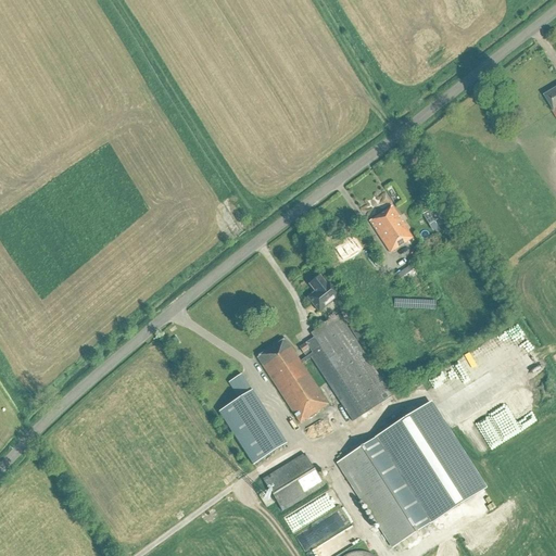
[(553,112),(555,117),(555,89),(544,97),(554,112),(553,112)]
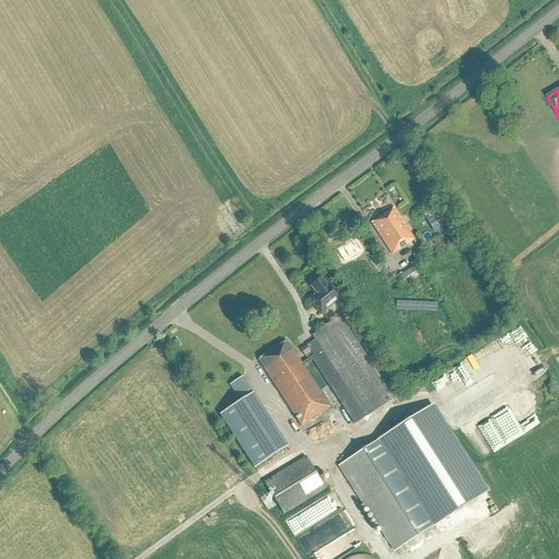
[(392,254),(414,240),(394,209),(371,224),(392,254)]
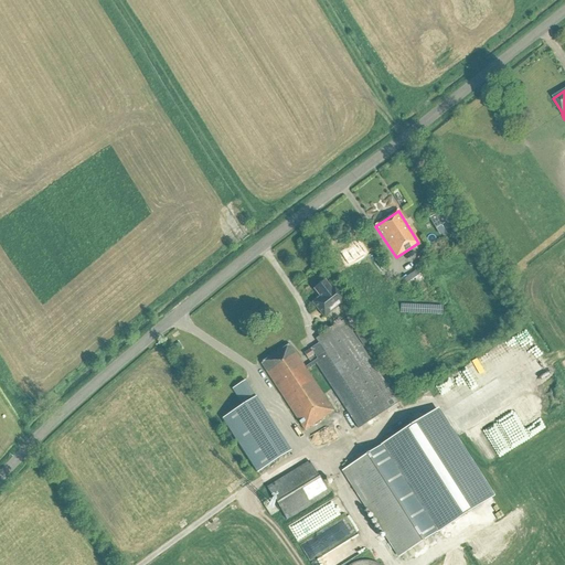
[(435,230),(446,223),(439,212),(428,219),(435,230)]
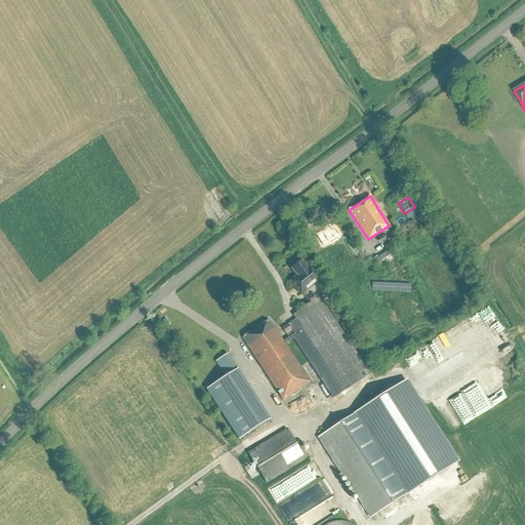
[(323,248),(338,239),(332,230),(318,240),(323,248)]
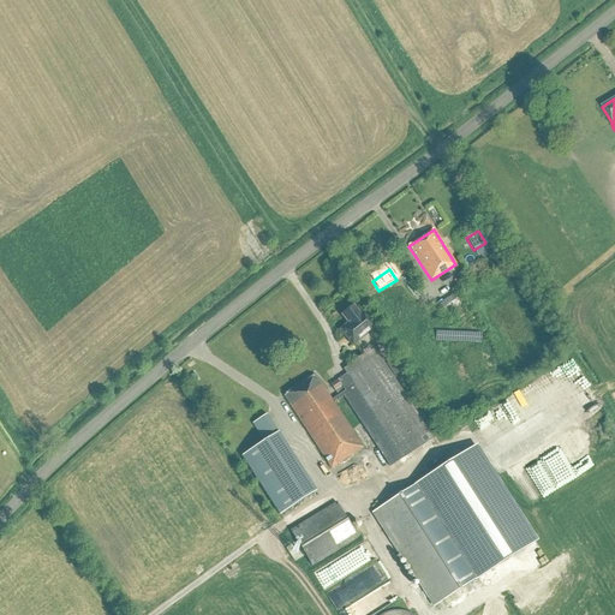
[(437,306),(445,317),(449,314),(455,321),(464,315),(459,308),(460,306),(453,296),(437,306)]
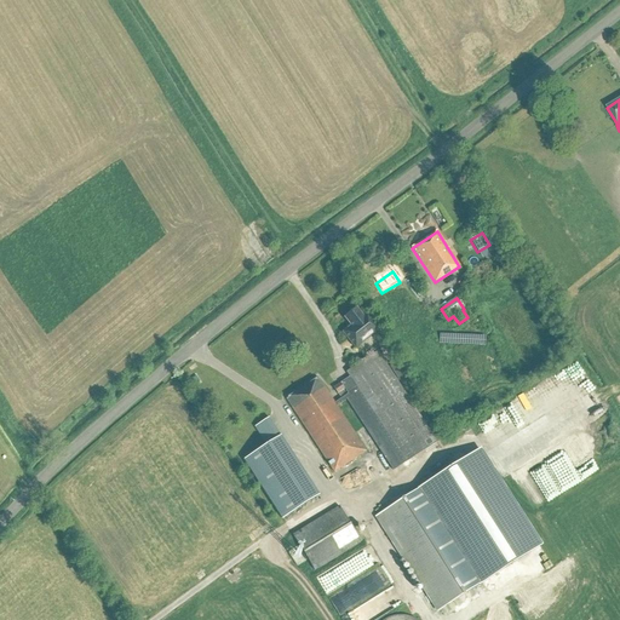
[(344,319),(351,327),(343,333),(357,351),(382,332),(368,315),(363,319),(356,309),(344,319)]
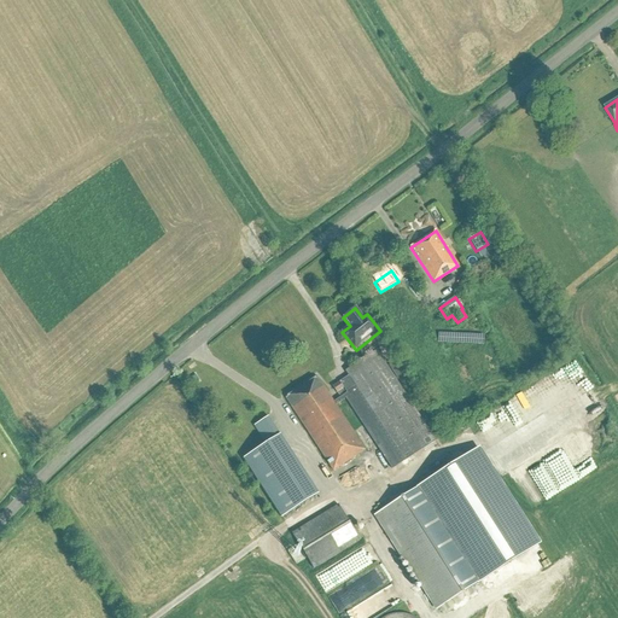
[(617,353),(607,337),(598,343),(617,373),(617,372),(617,353)]
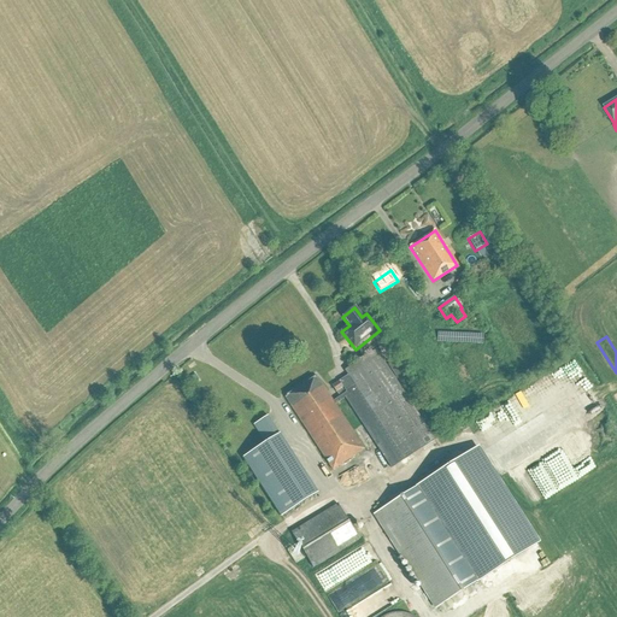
[(391,469),(434,440),(376,351),(345,371),(347,376),(339,382),(346,393),(333,403),(316,377),(285,398),(331,470),(364,450),(335,405),(345,398),(391,469)]
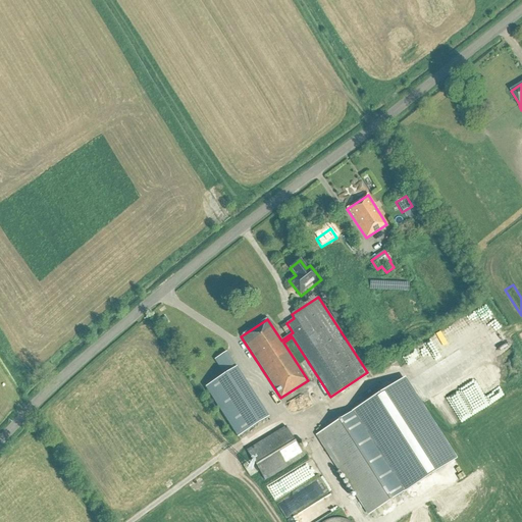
[(462,358),(518,329),(504,301),(420,343),(432,366),(440,362),(444,367),(462,358)]
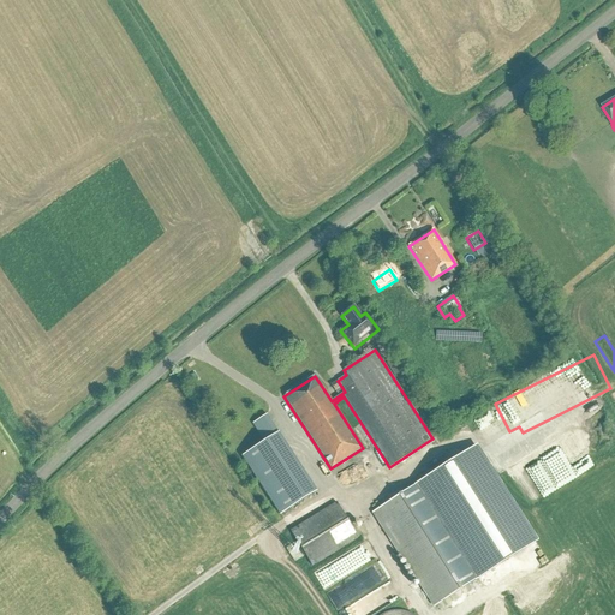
[(401,371),(393,359),(386,364),(394,376),(401,371)]
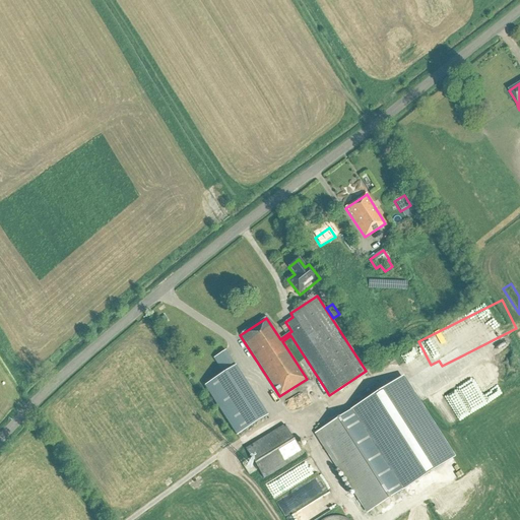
[(492,355),(502,348),(496,339),(485,346),(492,355)]
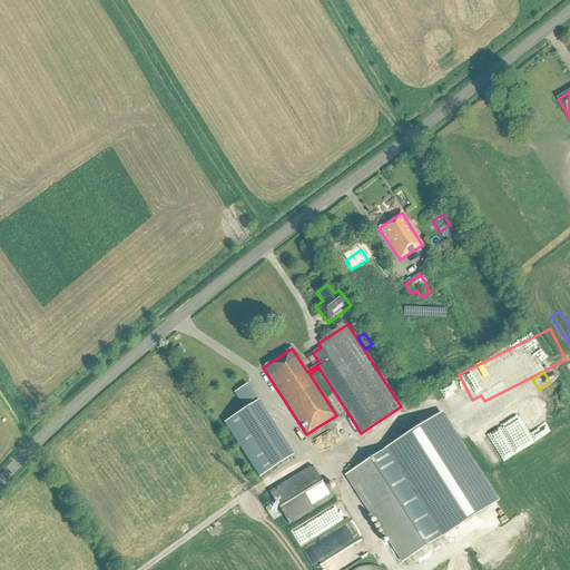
[(258,401),(247,385),(234,393),(245,410),(224,423),(258,478),(293,455),(257,401),(258,401)]
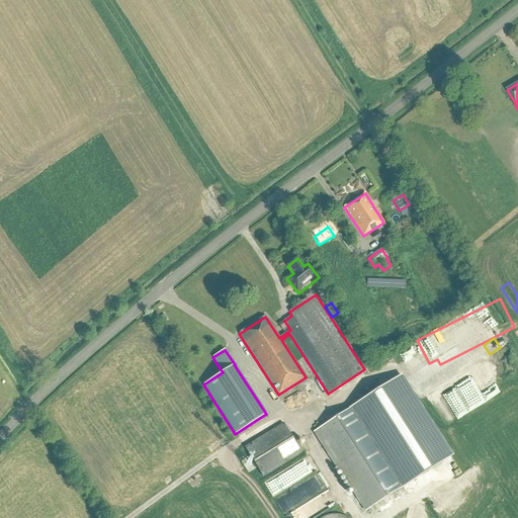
[(399,377),(314,433),(338,470),(339,470),(366,511),(450,456),(399,377)]
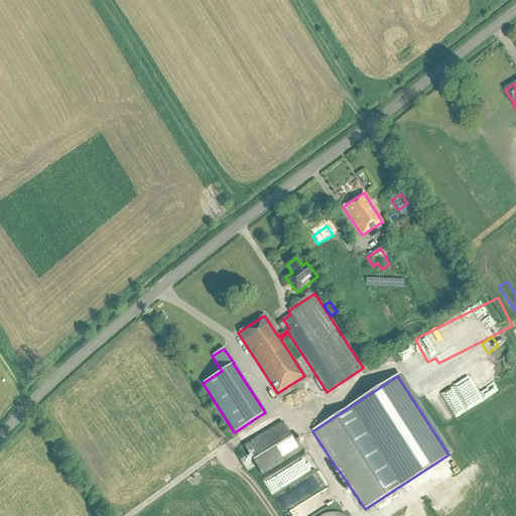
[(261,476),(300,452),(282,421),(243,445),(261,476)]
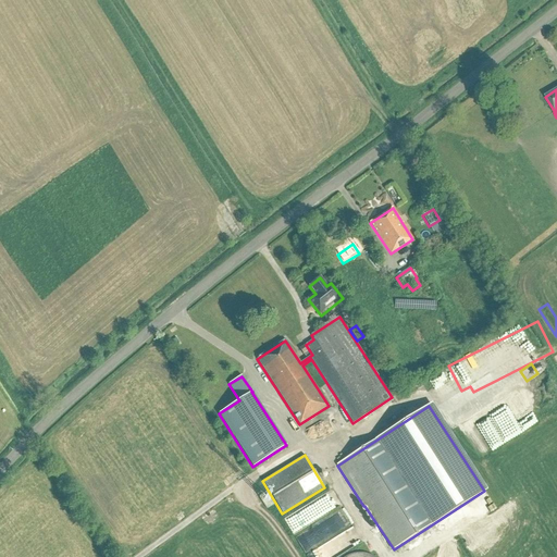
[(231,474),(219,481),(223,489),(235,482),(231,474)]
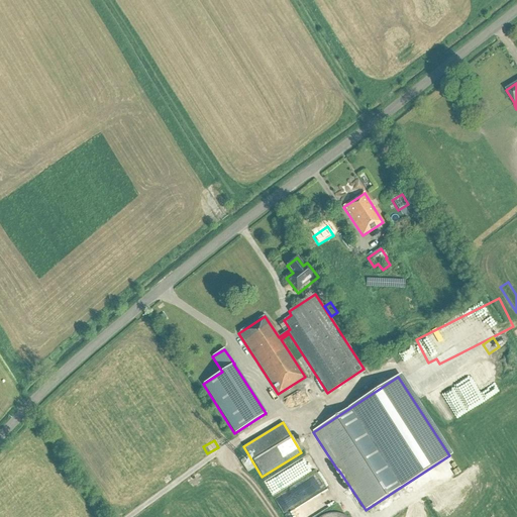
[(275,479),(284,492),(315,472),(306,458),(275,479)]
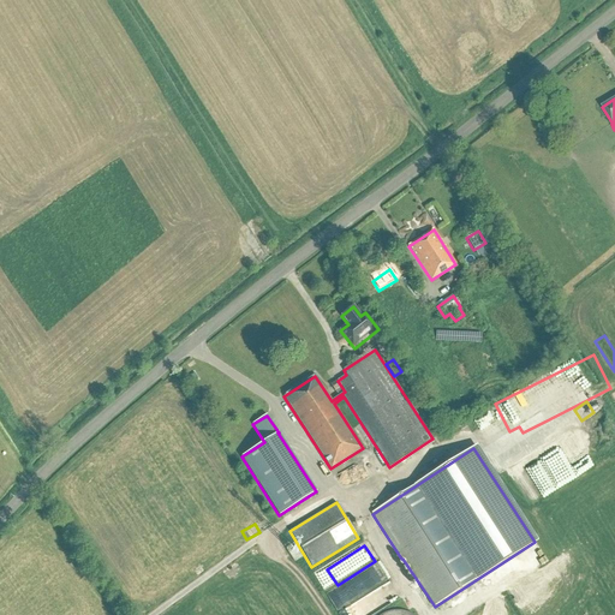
[(388,583),(350,605),(354,614),(364,614),(396,597),(388,583)]
